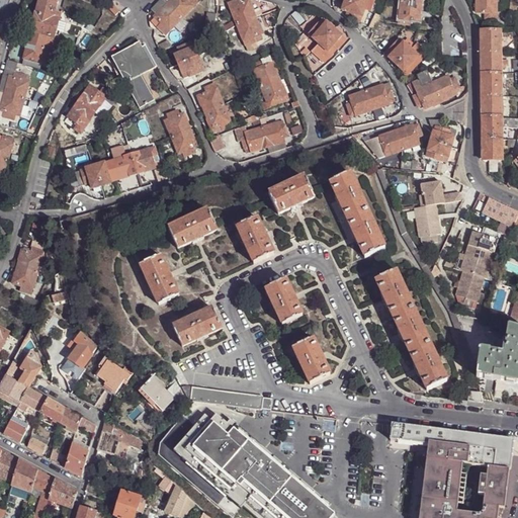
[(31,30),(30,32),(31,32),(54,38),(60,13),(55,12),(58,0),(57,0),(38,0),(35,14),(31,30)]
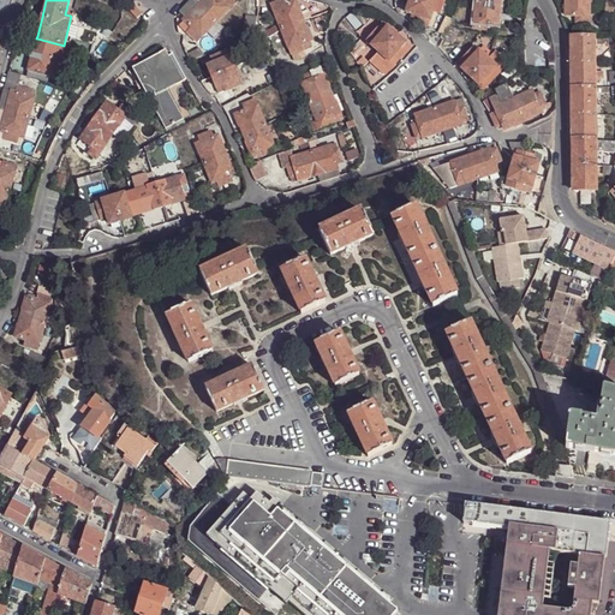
[(202,0),(190,13),(180,24),(197,41),(234,3),(231,0),(202,0)]
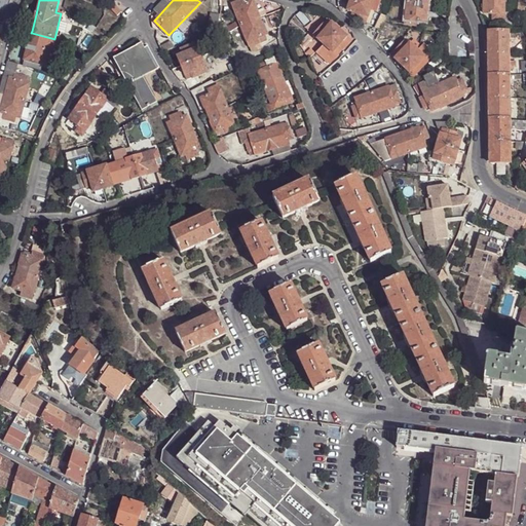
[(162,0),(157,6),(162,11),(173,0),(162,0)]
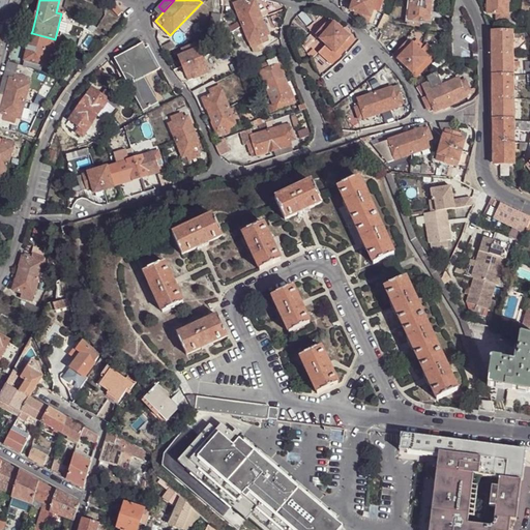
[(247,0),(242,0),(234,3),(252,46),(269,39),(267,34),(268,34),(255,0),(248,3),(247,0)]
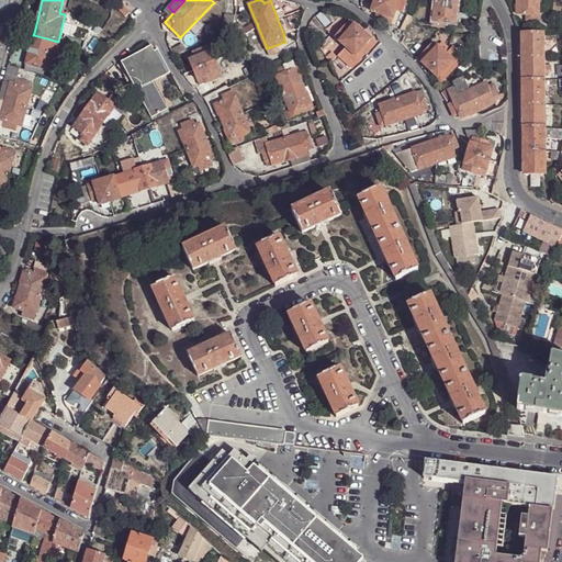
[(374,0),(370,13),(377,15),(374,21),(390,25),(392,21),(396,10),(398,0),(374,0)]
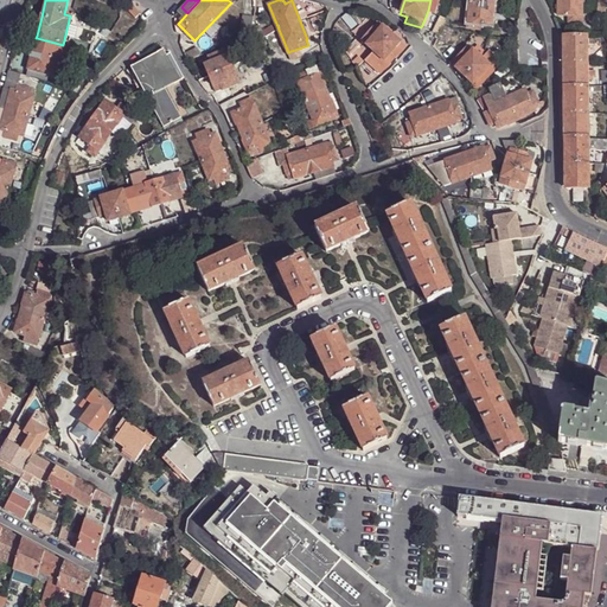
[(491,24),(492,5),(492,0),(470,0),(467,27),(479,29),(480,23),(491,24)]
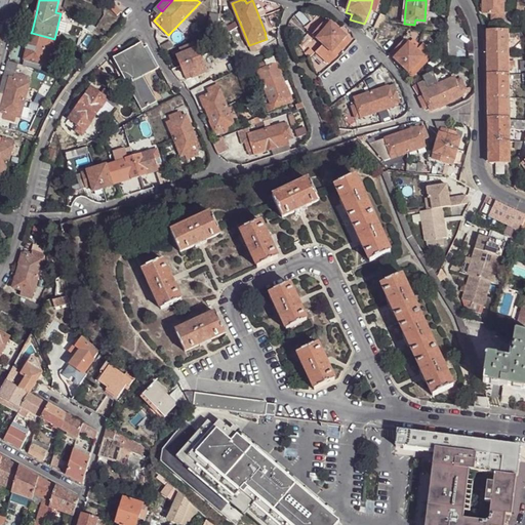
[(492,18),(502,18),(502,0),(482,0),(483,13),(492,13),(492,18)]
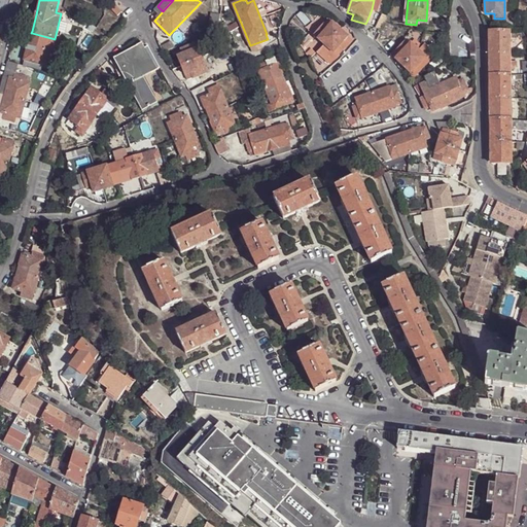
[(526,0),(519,0),(518,12),(526,11),(526,0)]
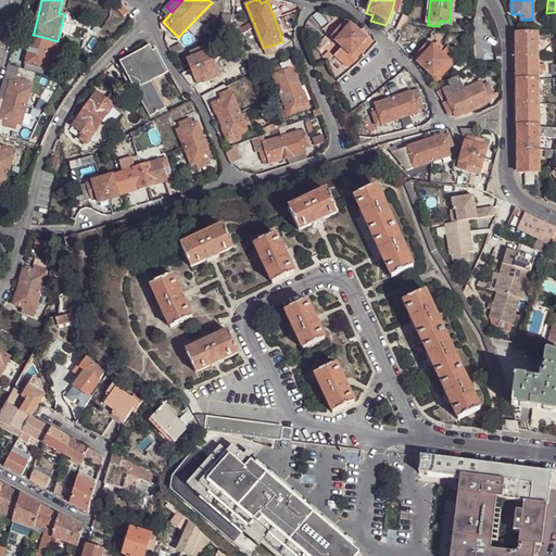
[(459,4),(451,4),(450,22),(457,23),(459,4)]
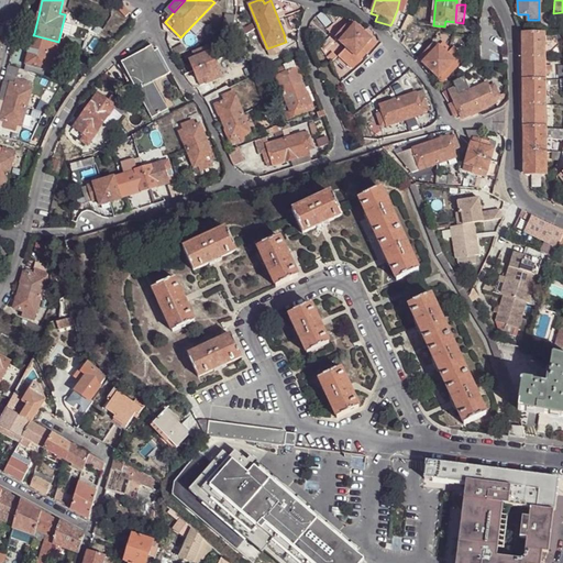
[(119,12),(124,19),(129,14),(123,8),(119,12)]
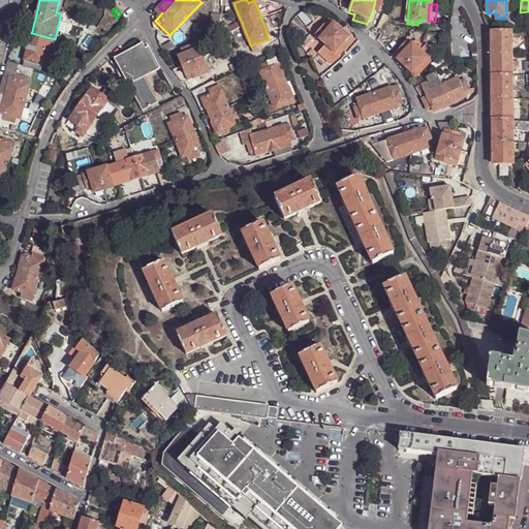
[(210,31),(220,26),(220,14),(211,13),(210,31)]
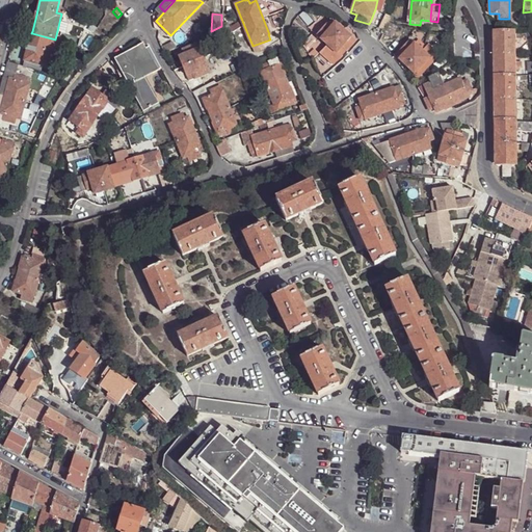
[(378,28),(384,31),(389,24),(391,21),(383,17),(378,28)]
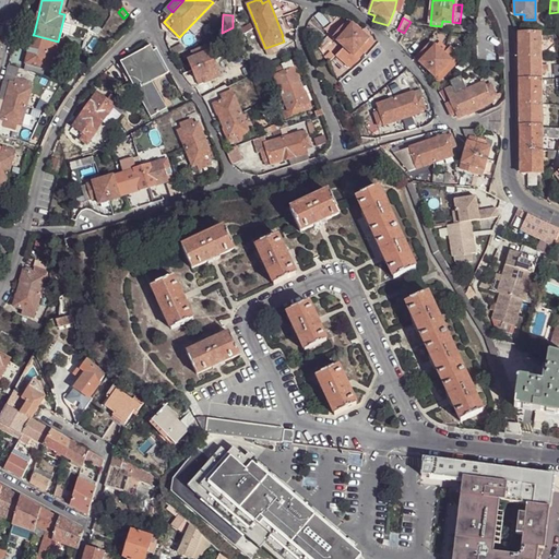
[(373,43),(369,38),(348,21),(334,37),(339,42),(345,48),(342,52),(355,63),(373,43)]
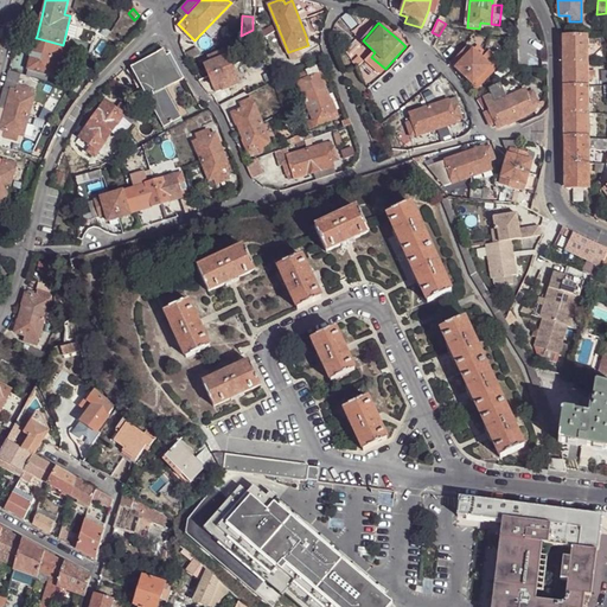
[(115,43),(120,37),(103,26),(100,33),(115,43)]
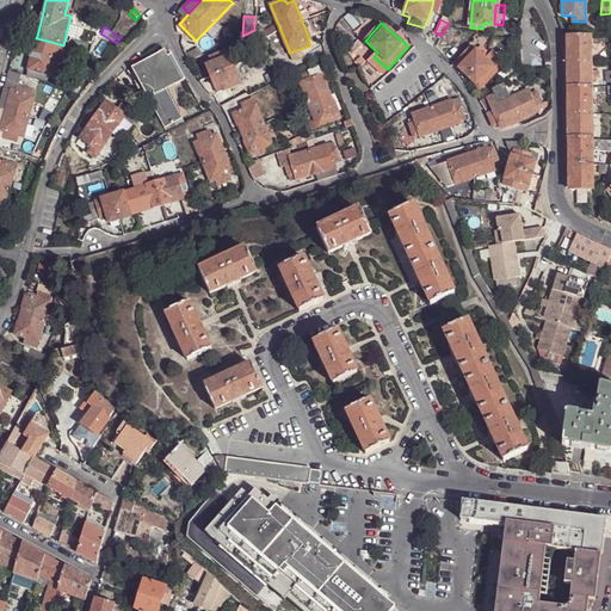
[(446,28),(442,36),(439,41),(449,45),(456,34),(446,28)]
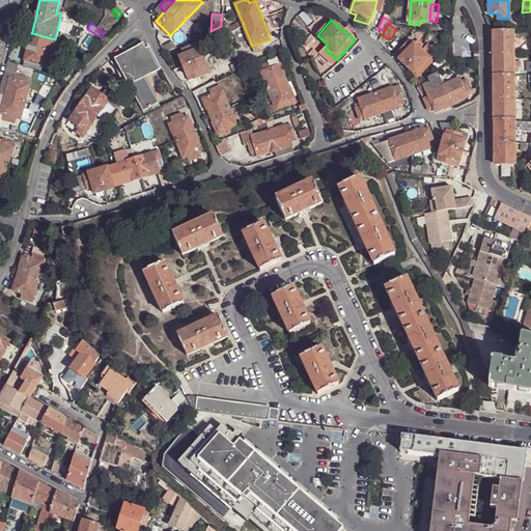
[(530,121),(524,121),(524,100),(514,101),(513,31),(493,31),(495,165),(515,165),(515,132),(530,131),(530,121)]
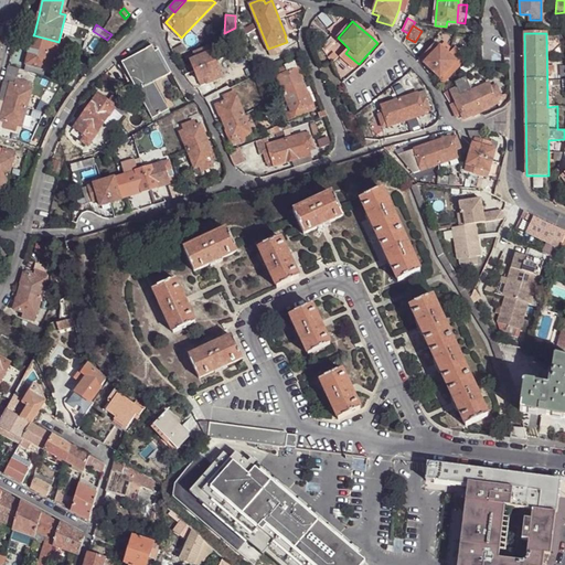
[(59,42),(34,35),(27,64),(44,70),(52,72),(56,55),(50,54),(52,48),(57,49),(57,51),(62,53),(65,43),(64,43),(59,42)]
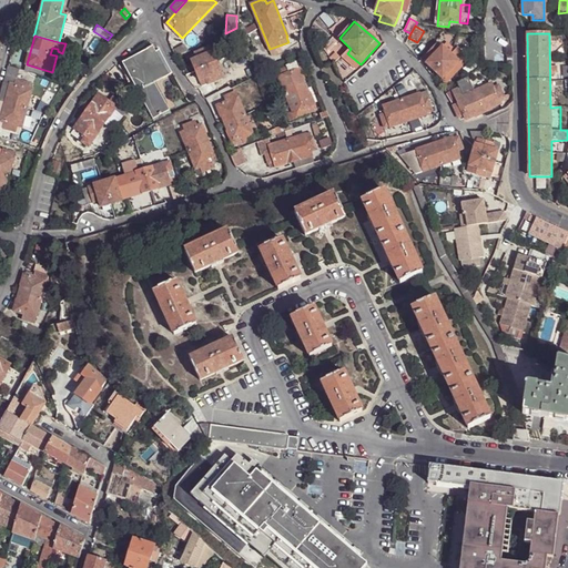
[(438,43),(427,54),(432,59),(427,63),(443,78),(447,73),(450,77),(463,66),(469,58),(458,48),(452,54),(443,46),(443,47),(438,43)]
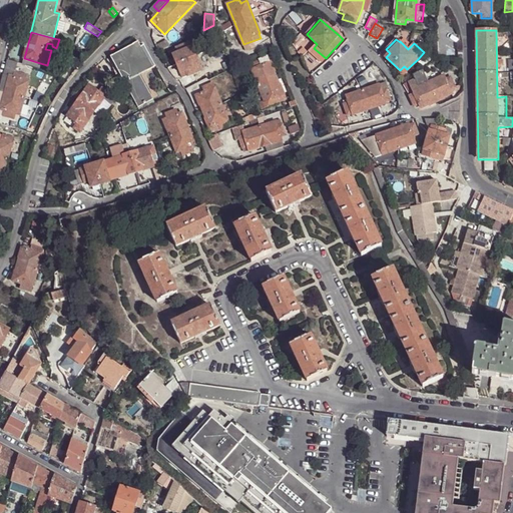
[(159,50),(169,46),(166,40),(156,44),(159,50)]
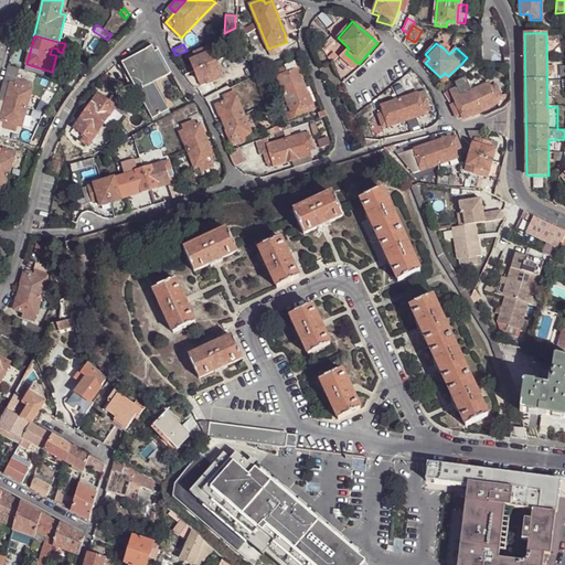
[(156,52),(152,46),(121,63),(152,119),(168,110),(153,83),(170,74),(156,52)]
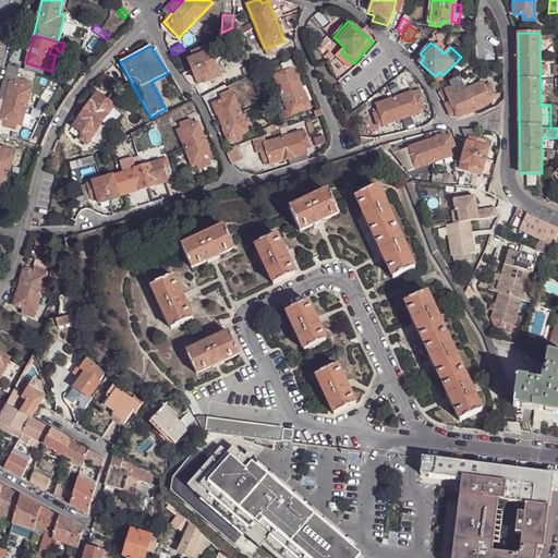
[(198,85),(218,76),(217,71),(209,51),(208,51),(206,46),(192,52),(194,58),(189,60),(198,85)]
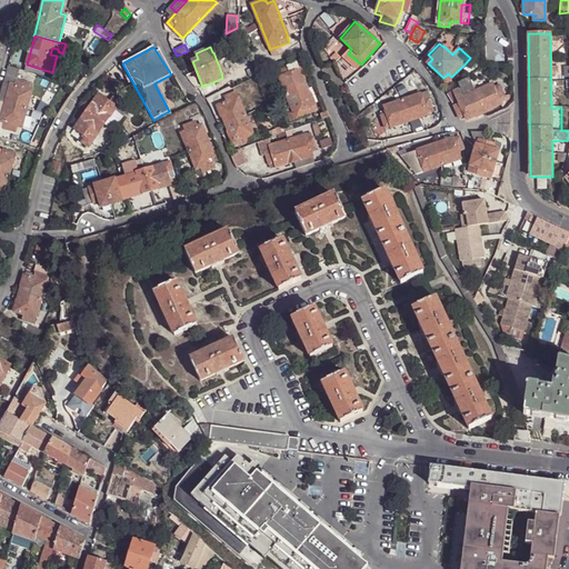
[(335,65),(345,55),(339,47),(329,57),(335,65)]
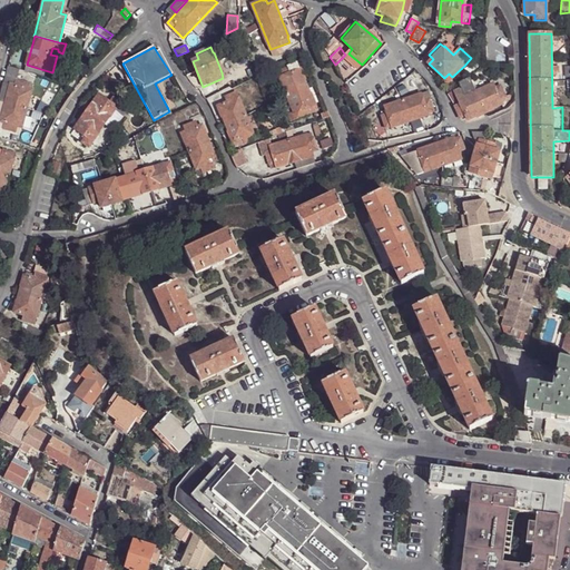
[(52,72),(57,74),(61,57),(62,53),(58,51),(58,49),(52,48),(50,55),(57,56),(52,72)]
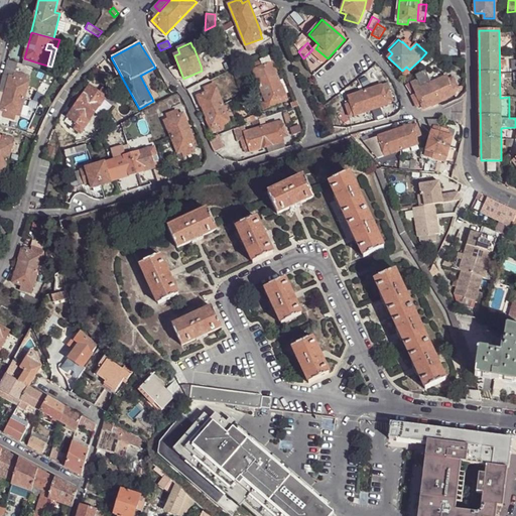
[(40,63),(24,58),(22,65),(39,69),(40,63)]
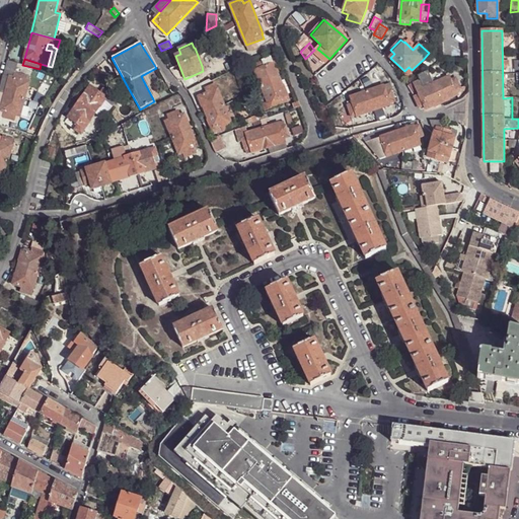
[(0,89),(0,92),(4,93),(9,78),(13,79),(15,74),(17,64),(17,62),(8,60),(0,89)]
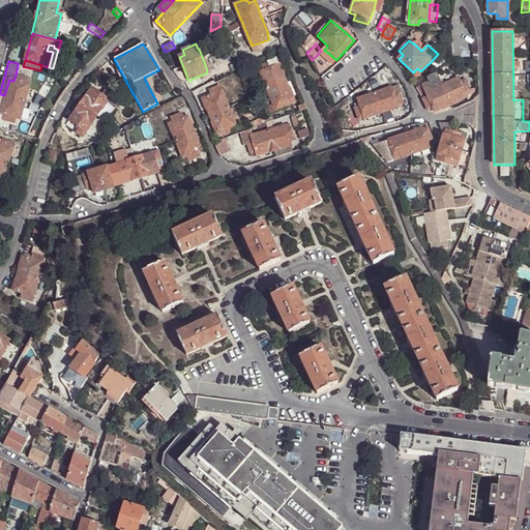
[(268,113),(290,105),(288,99),(293,97),(280,64),(270,67),(268,63),(258,67),(273,104),(266,107),(268,113)]
